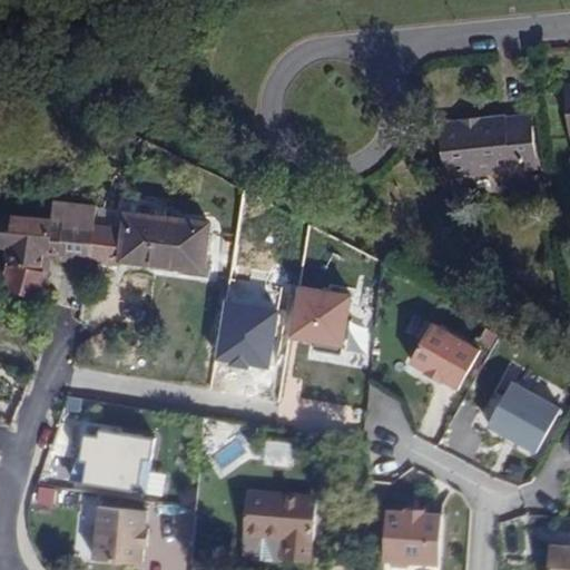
[(529,117),(440,127),(445,172),(436,173),(440,195),(449,194),(446,178),(534,168),(529,117)]
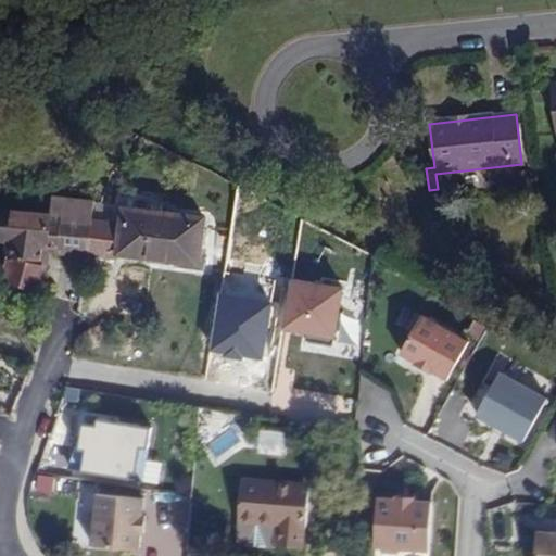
[(65,219),(67,198),(54,197),(52,218),(65,219)]
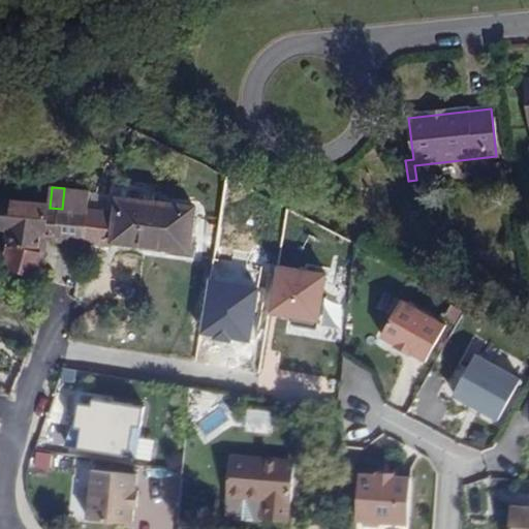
[(84,240),(90,210),(91,190),(64,188),(62,209),(50,208),(29,207),(27,232),(45,236),(84,240)]
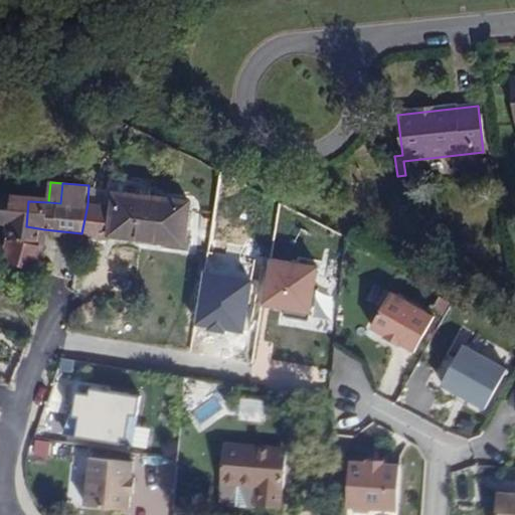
[(114,208),(88,204),(81,233),(81,236),(105,240),(107,228),(111,229),(130,232),(130,236),(184,245),(190,202),(117,190),(114,208)]
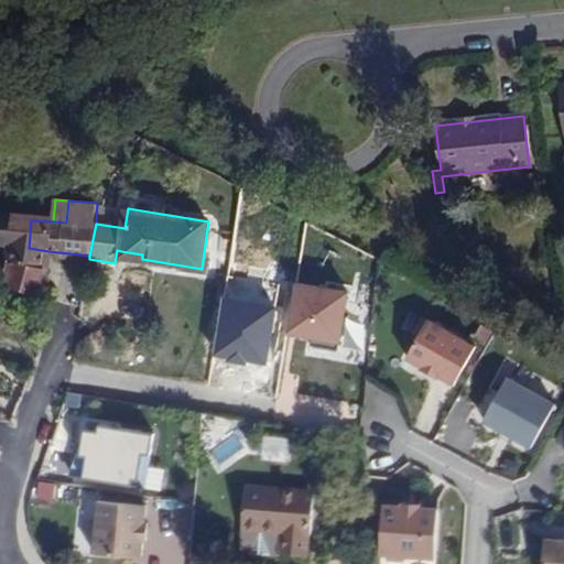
[(0,216),(0,243),(12,246),(29,248),(31,220),(0,216)]
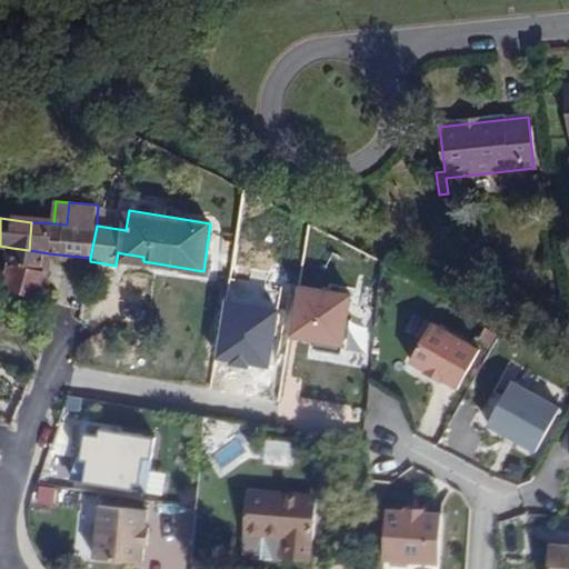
[(12,248),(3,288),(39,298),(49,253),(29,250),(12,248)]
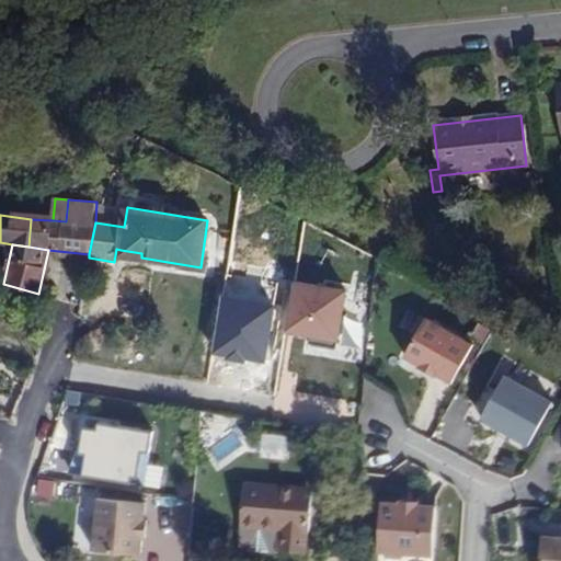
[(346,285),(290,281),(286,335),(341,340),(346,285)]
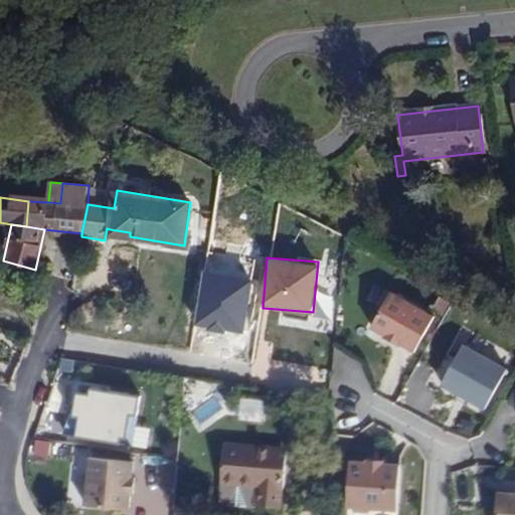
[(253,280),(207,271),(197,323),(243,332),(253,280)]
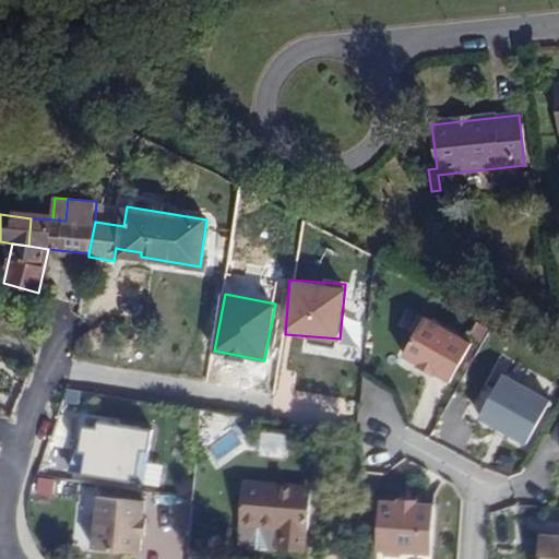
[(472,335),(423,311),(397,360),(451,385),(472,335)]
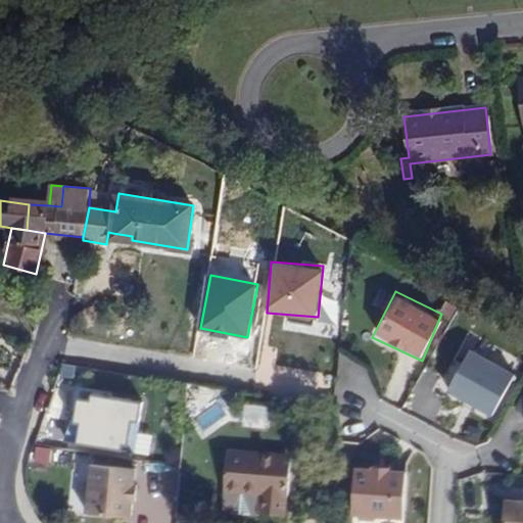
[(522,411),(522,375),(463,345),(442,386),(517,423),(522,411)]
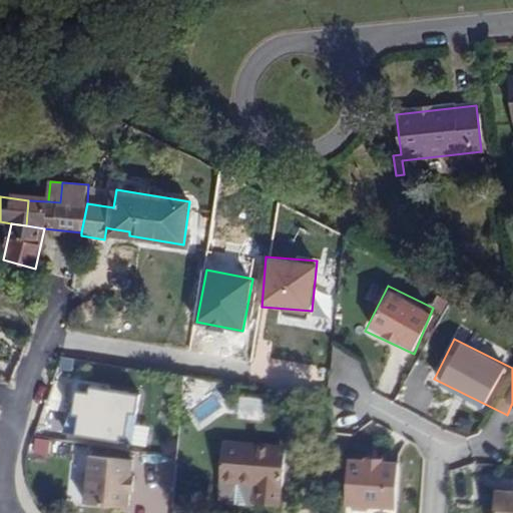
[(134,424),(139,394),(75,384),(67,433),(145,445),(148,426),(134,424)]
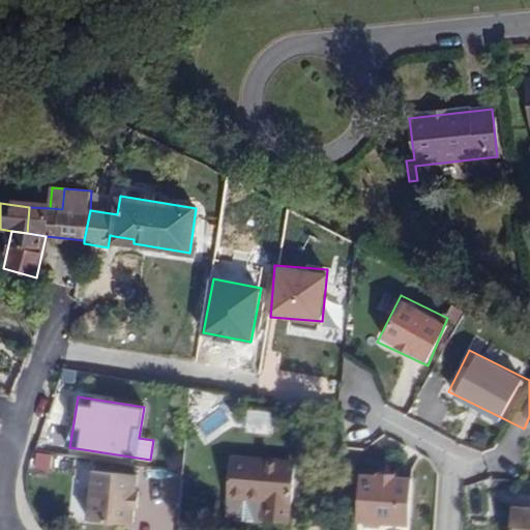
[(266,459),(232,455),(228,496),(264,499),(262,520),(289,522),(291,502),(293,503),(297,469),(265,466),(266,459)]
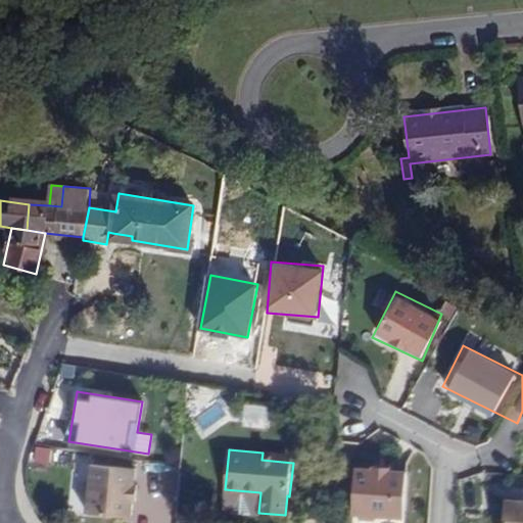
[(137,467),(89,462),(83,515),(131,520),(137,467)]
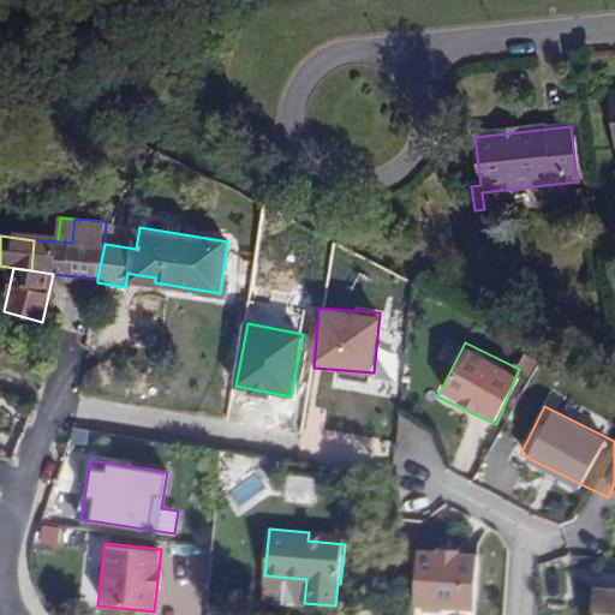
[(177,548),(172,585),(195,589),(201,551),(177,548)]
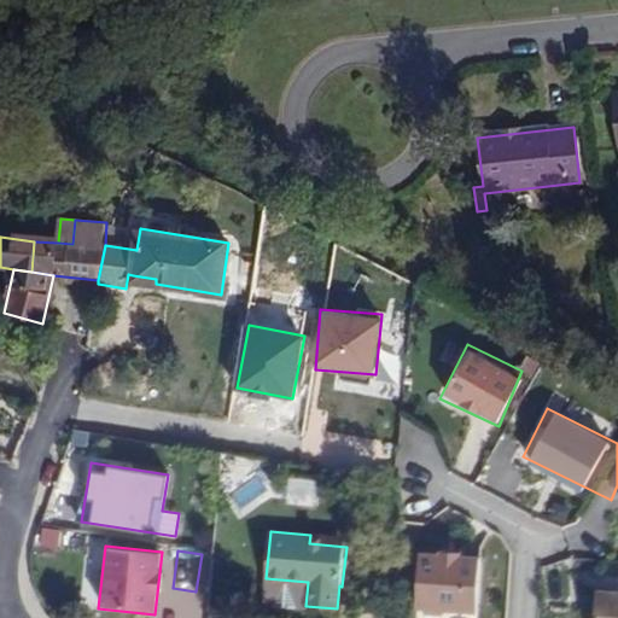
[(476,555),(418,554),(417,617),(476,617),(476,555)]
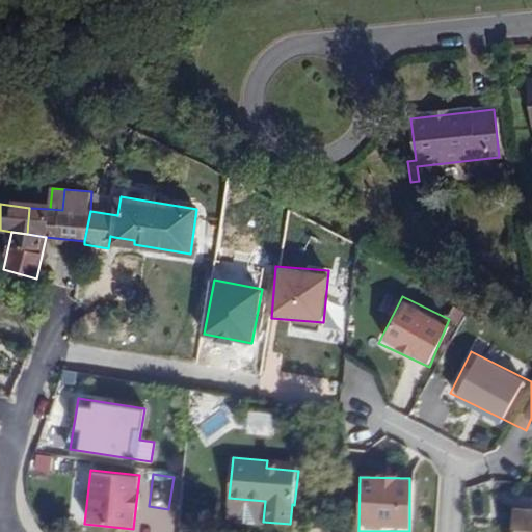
[(531,531),(531,505),(510,505),(509,531),(531,531)]
